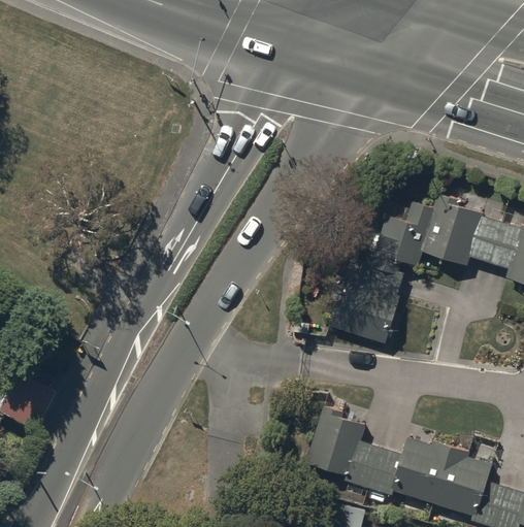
[(468,256),(481,218),(482,212),(461,205),(463,199),(439,192),(434,207),(421,249),(466,263),(468,256)]
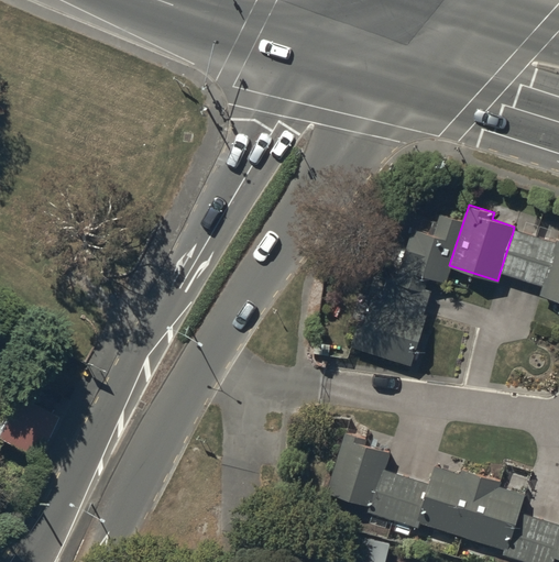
[(449,265),(463,221),(440,213),(434,233),(412,226),(394,279),(423,288),(426,275),(445,281),(449,265)]
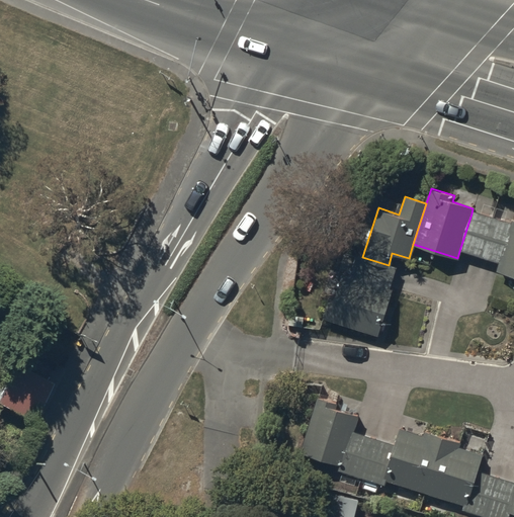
[(479,257),(490,220),(472,213),(459,251),(479,257)]
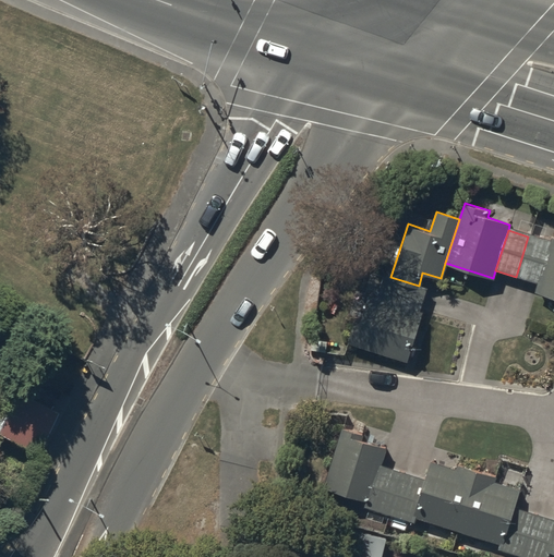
[(549,243),(528,237),(516,277),(537,283),(549,243)]
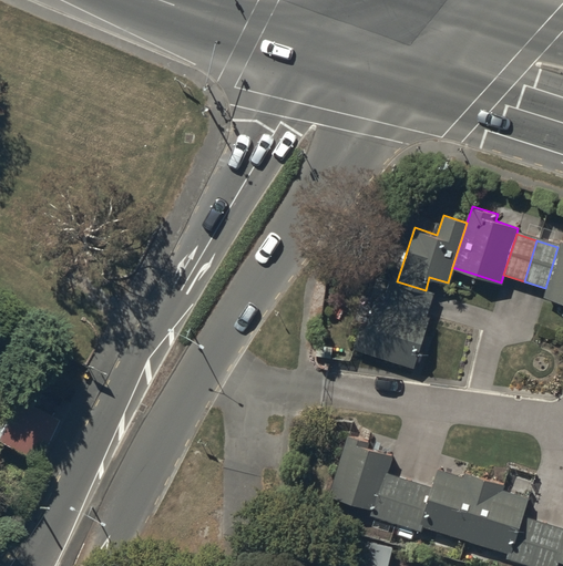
[(562,242),(560,242),(558,247),(545,288),(542,297),(562,302),(562,242)]
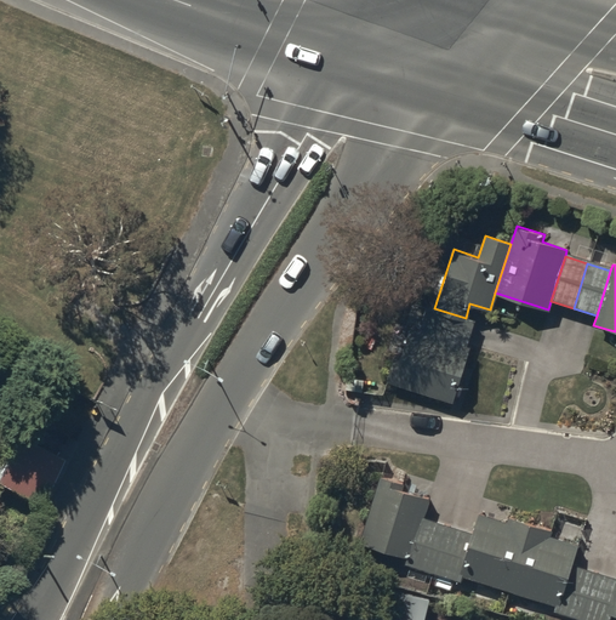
[(466,318),(434,308),(428,306),(418,333),(463,347),(473,320),(466,318)]
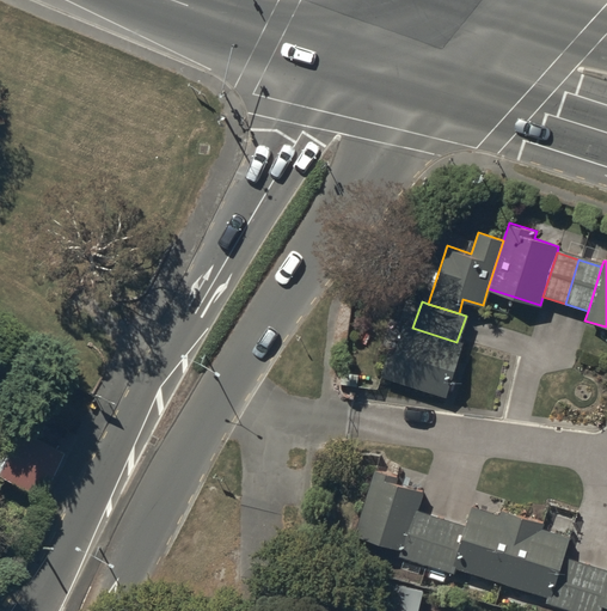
[(461,343),(457,342),(412,328),(408,325),(399,349),(390,347),(380,377),(443,397),(461,343)]
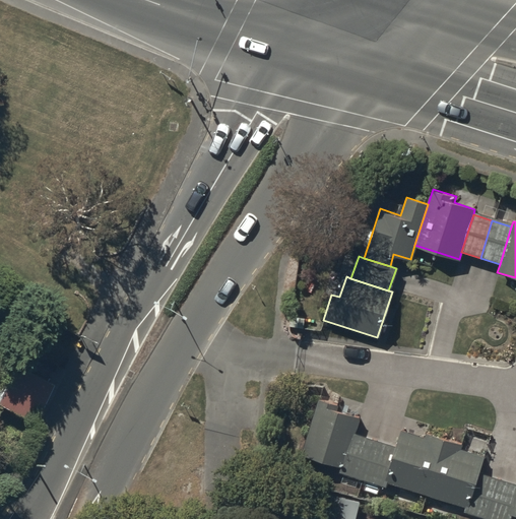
[(0,344),(8,328),(0,323),(0,344)]
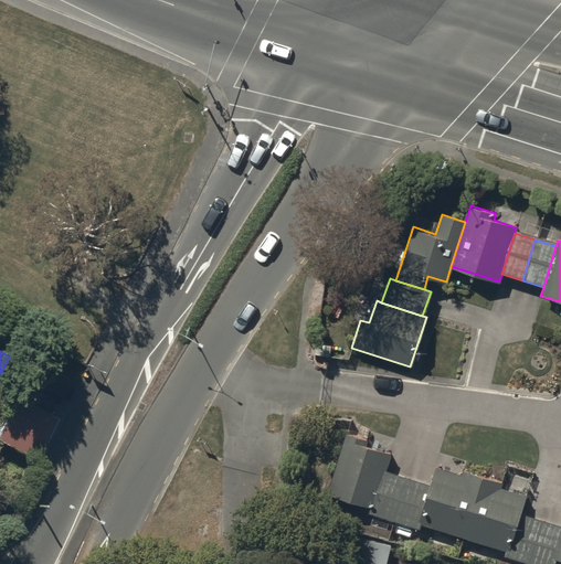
[(0,443),(28,457),(48,417),(9,397),(0,416),(0,443)]
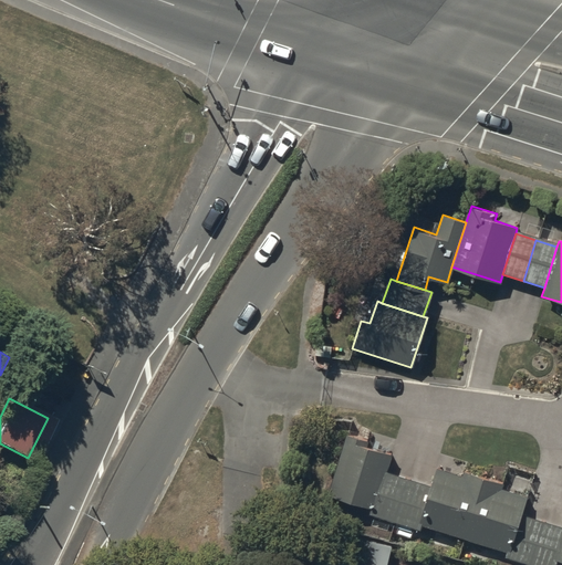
[(384,472),(389,456),(366,448),(367,442),(346,436),(329,494),(373,509),(384,472)]
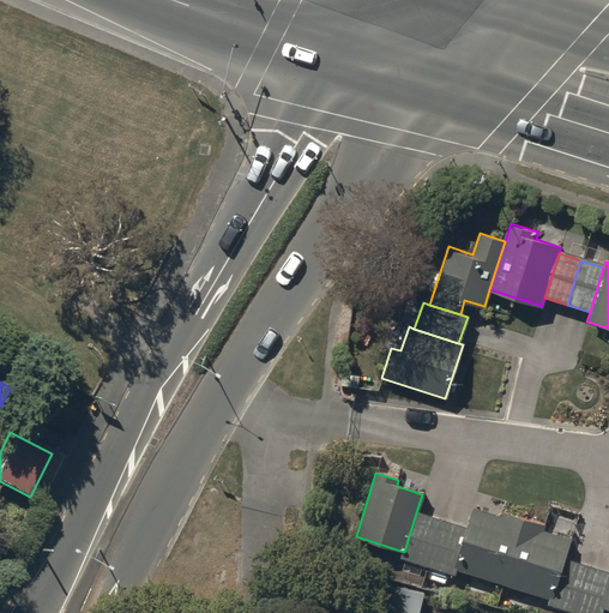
[(454,568),(504,582),(524,518),(504,511),(500,521),(472,511),(466,528),(454,568)]
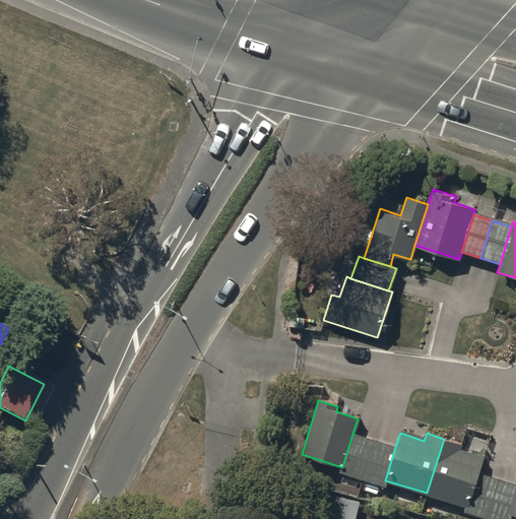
[(362,479),(374,440),(352,434),(342,467),(340,472),(362,479)]
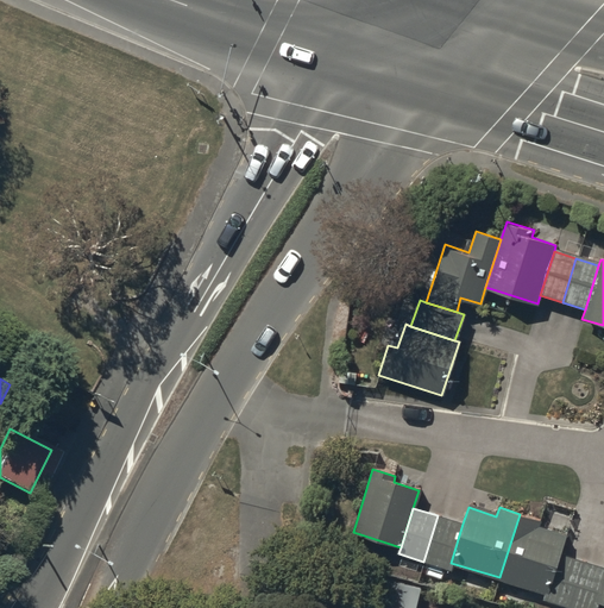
[(540,520),(520,514),(499,577),(547,593),(559,555),(564,537),(538,528),(540,520)]
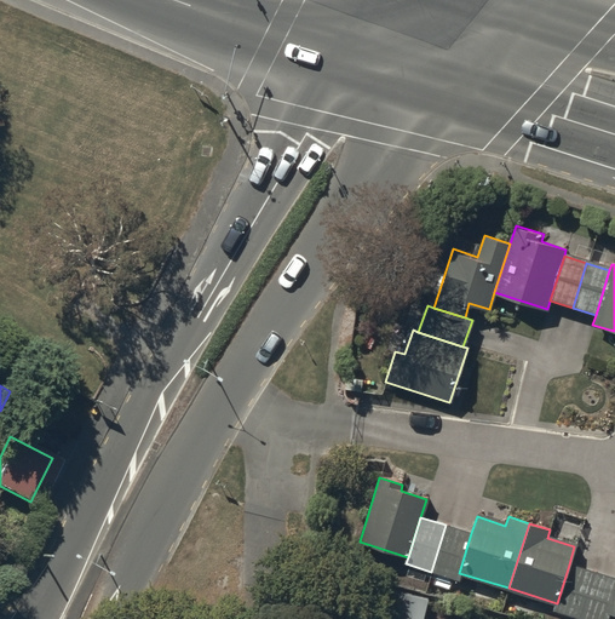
[(459,573),(471,533),(446,525),(431,572),(457,580),(459,573)]
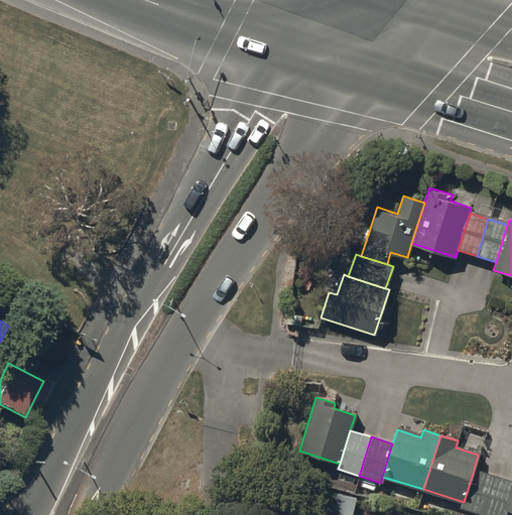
[(496,477),(474,470),(464,502),(462,508),(481,514),(484,514),(496,477)]
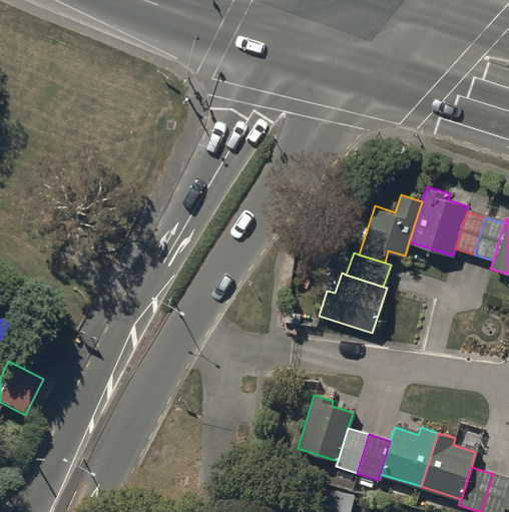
[(501,511),(502,508),(508,486),(508,478),(493,474),(481,511),(501,511)]
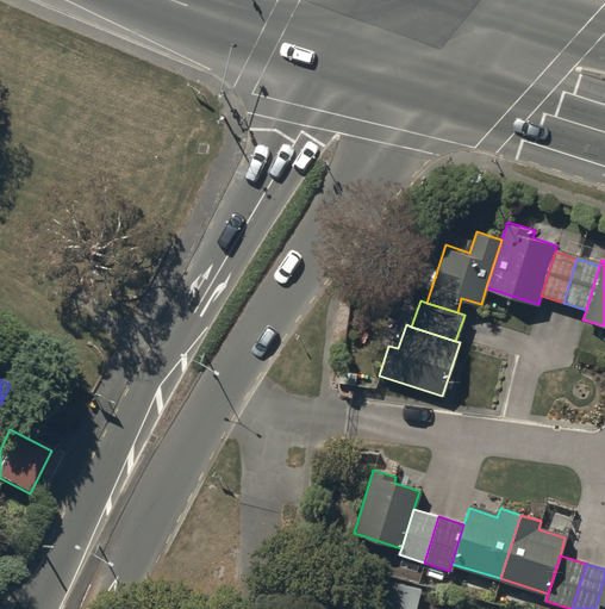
[(417,608),(422,591),(362,577),(355,608),(417,608)]
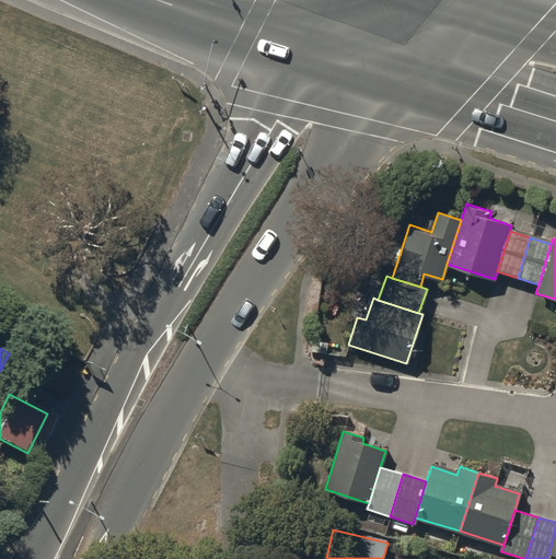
All buildings are outlined.
